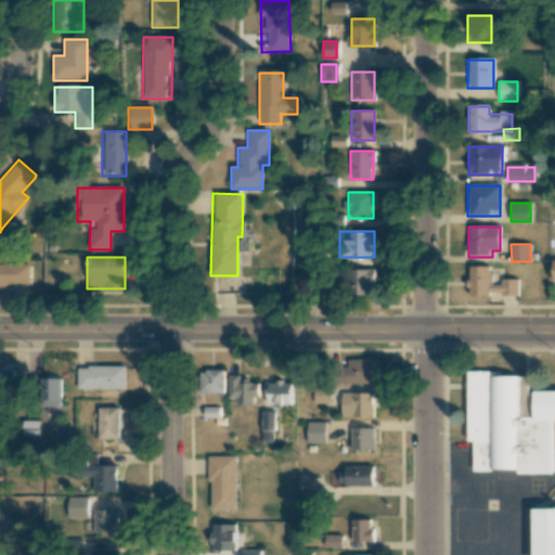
[(27,265),(0,265),(0,287),(27,287),(27,265)]
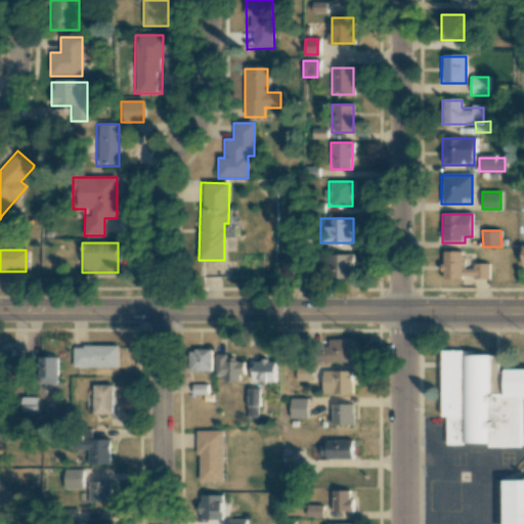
[(489,279),(488,264),(464,265),(463,252),(441,252),(442,280),(489,279)]
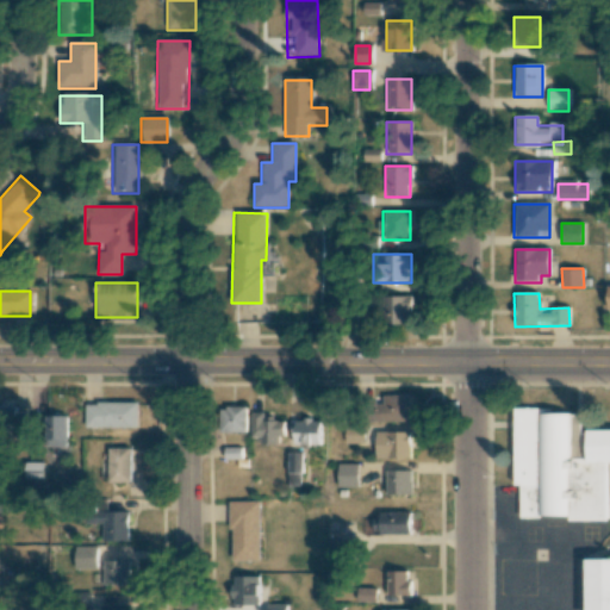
[(411,296),(362,296),(362,325),(411,325),(411,296)]
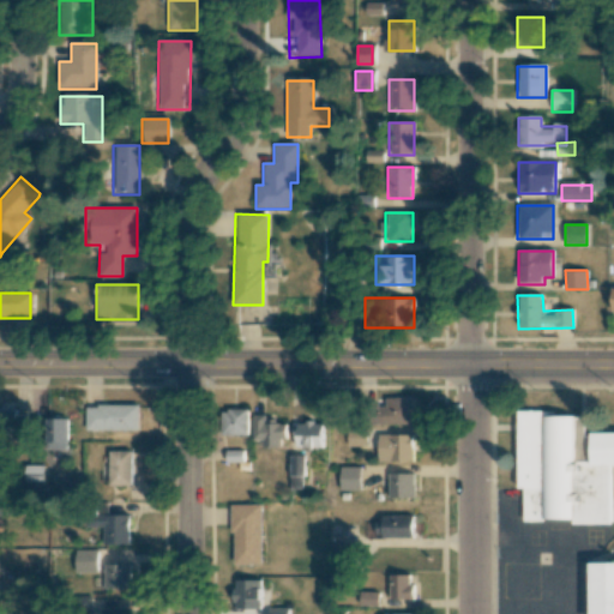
[(385,407),(367,407),(367,425),(410,425),(410,397),(385,397),(385,407)]
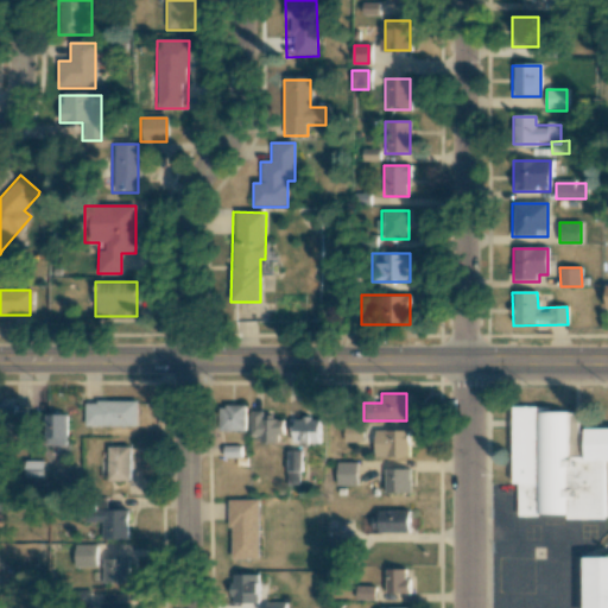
[(138,400),(84,400),(84,426),(138,426),(138,400)]
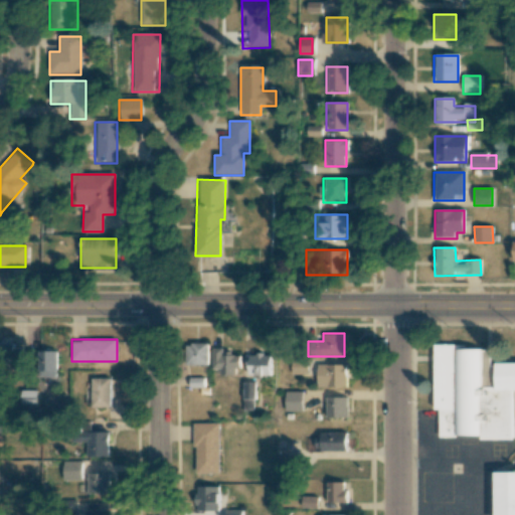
[(207,365),(207,343),(186,343),(186,365),(207,365)]
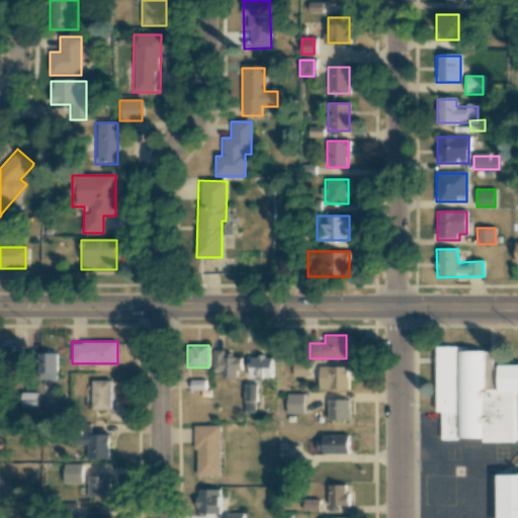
[(0,346),(0,367),(21,367),(21,346),(0,346)]
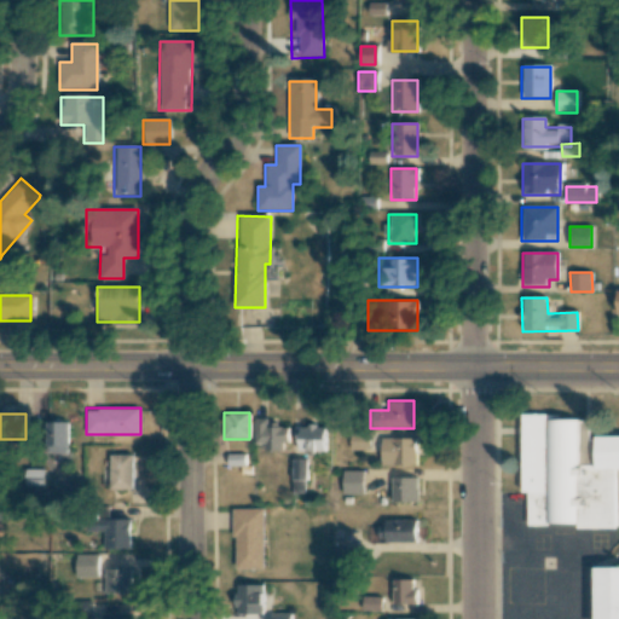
[(527,527),(615,526),(614,470),(618,469),(618,566),(594,566),(594,618),(618,618),(618,435),(595,437),(596,464),(580,464),(579,415),(521,416),(522,492),(527,492),(527,527)]
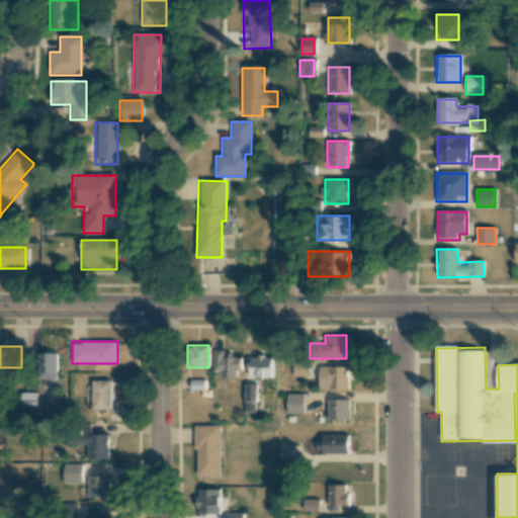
[(58,352),(37,352),(37,379),(58,379),(58,352)]
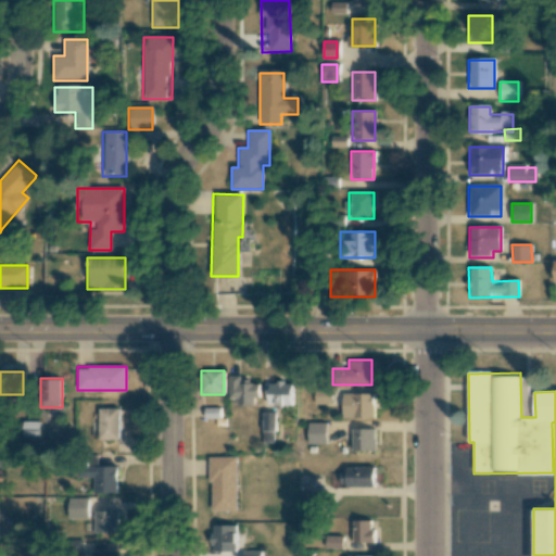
[(229,380),(229,404),(258,404),(258,380),(229,380)]
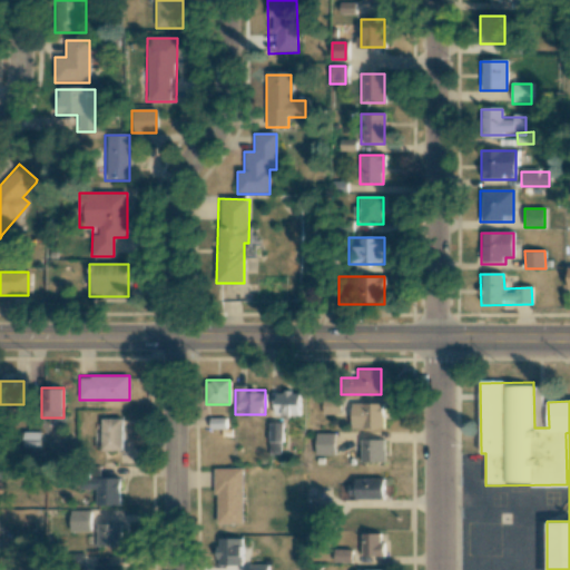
[(275,415),(300,415),(300,392),(275,392),(275,415)]
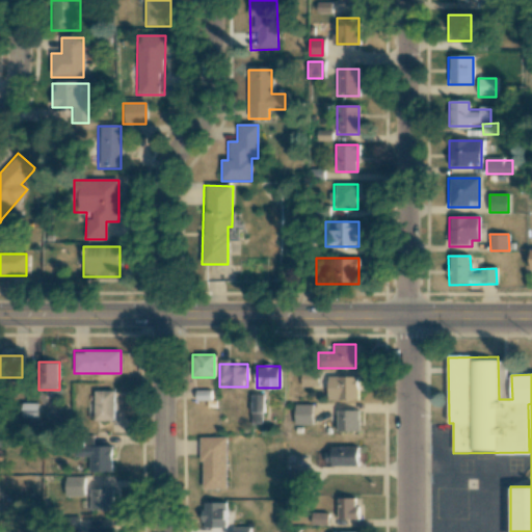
[(301,372),(301,387),(316,387),(316,372),(301,372)]
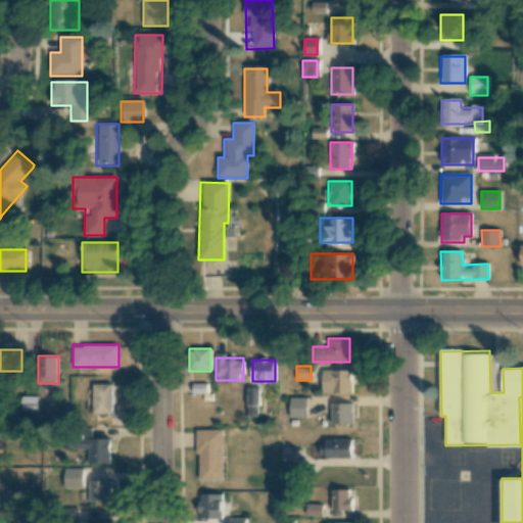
[(322,392),(351,392),(351,370),(322,370),(322,392)]
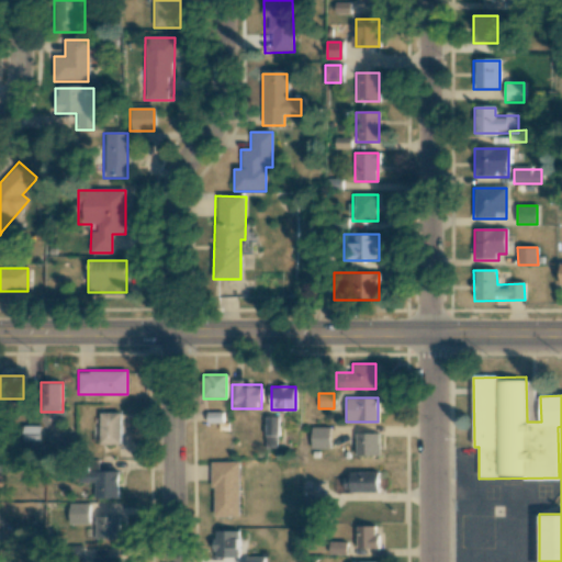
[(100,445),(120,445),(120,413),(100,413),(100,445)]
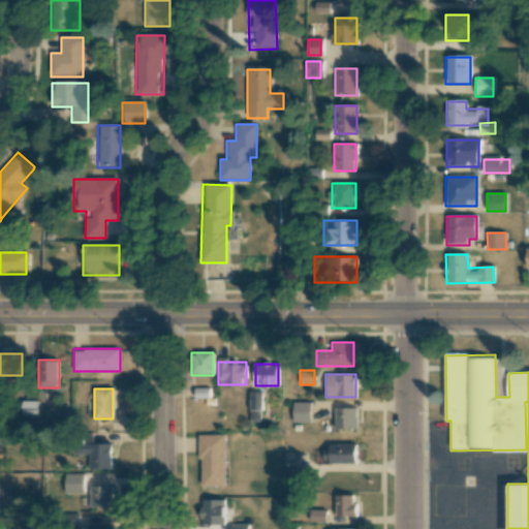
[(259,394),(251,395),(252,410),(260,409),(259,394)]
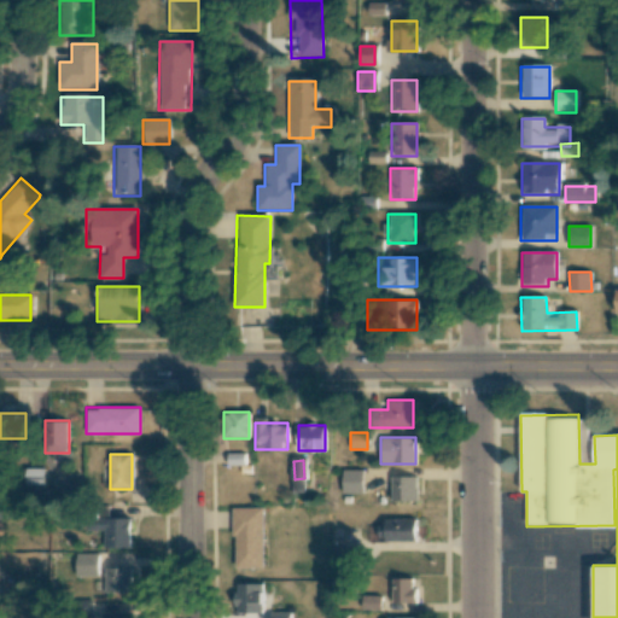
[(45,468),(27,468),(25,485),(45,485),(45,468)]
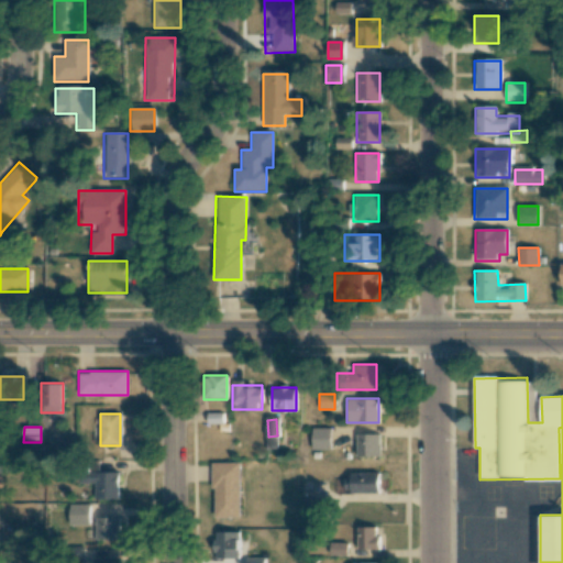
[(311,450),(329,450),(329,429),(311,429),(311,450)]
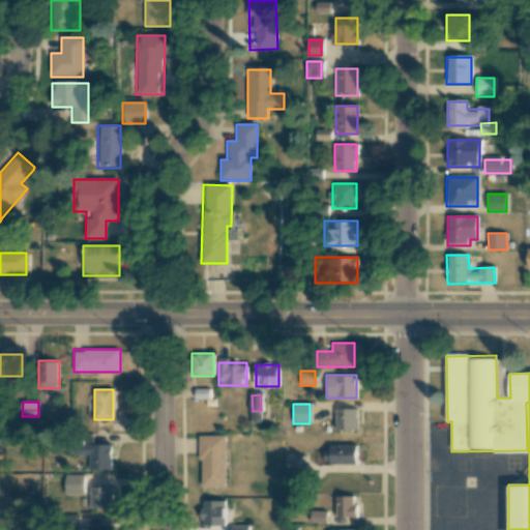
[(357,408),(334,408),(334,430),(357,430),(357,408)]
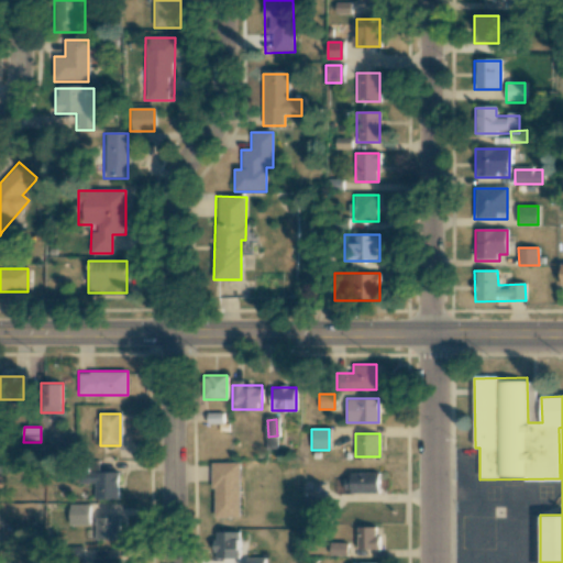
[(118,498),(118,472),(88,472),(88,462),(70,462),(69,481),(95,481),(95,498),(118,498)]
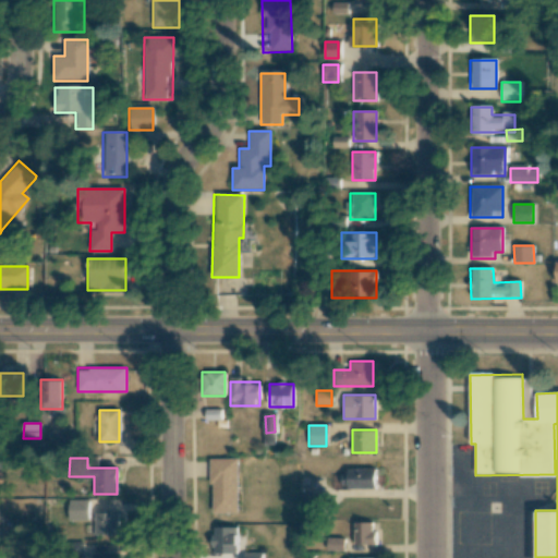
[(238,512),(238,458),(209,458),(210,512),(238,512)]
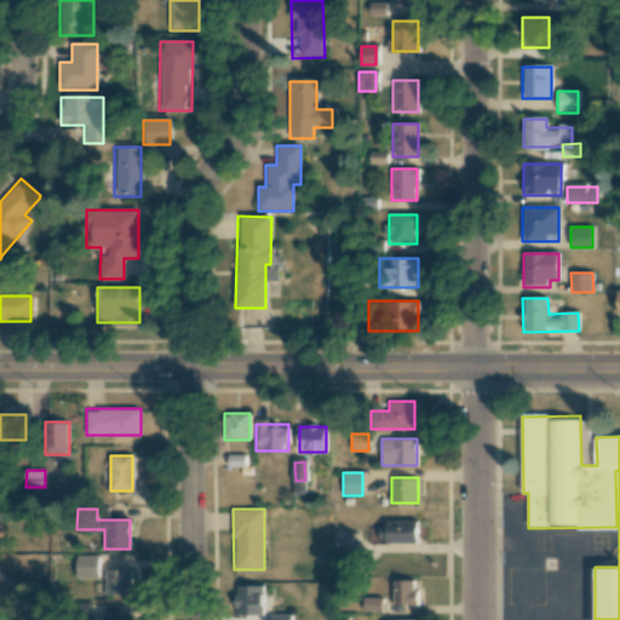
[(385,543),(415,543),(415,520),(385,520),(385,543)]
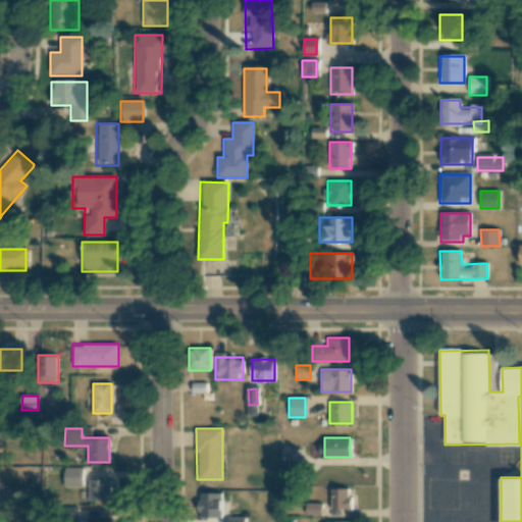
[(63,487),(82,487),(82,467),(63,467),(63,487)]
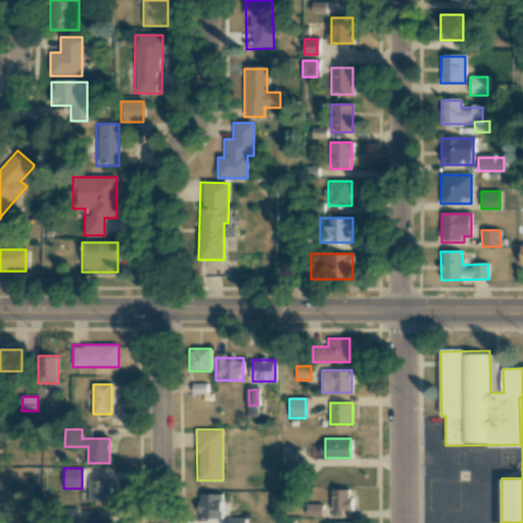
[(109,480),(89,480),(89,501),(109,501),(109,480)]
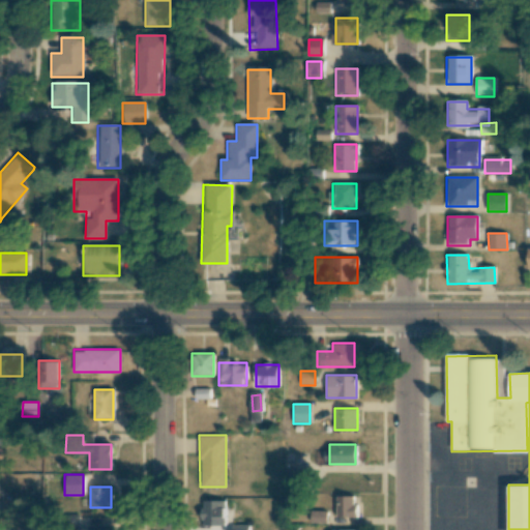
[(335,496),(335,517),(356,517),(356,496),(335,496)]
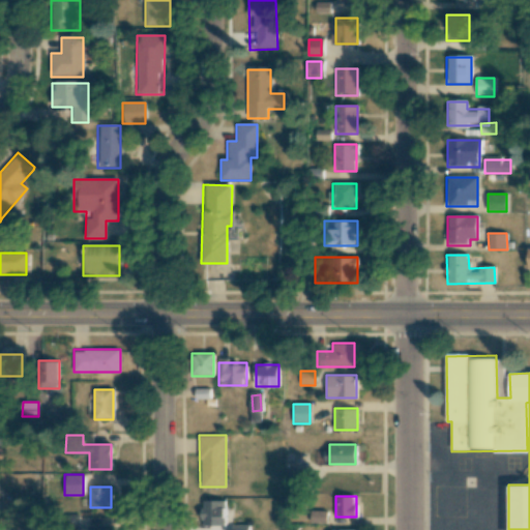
[(225,500),(203,501),(204,526),(226,526),(225,500)]
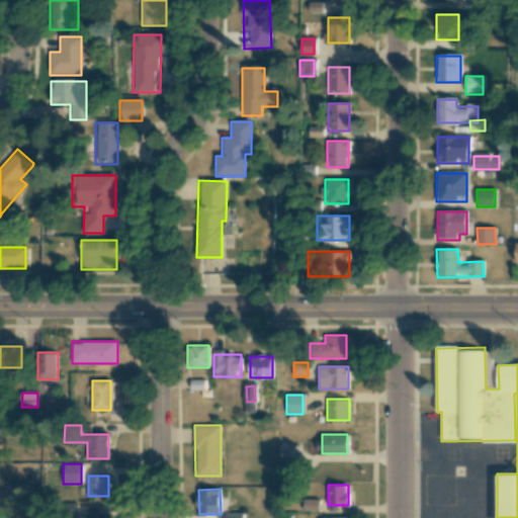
[(76,504),(59,504),(59,516),(76,516),(76,504)]
